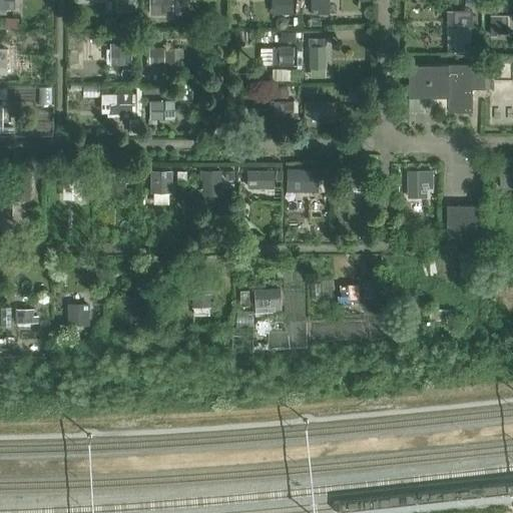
[(15,10),(14,0),(0,0),(0,13),(5,14),(5,10),(15,10)]
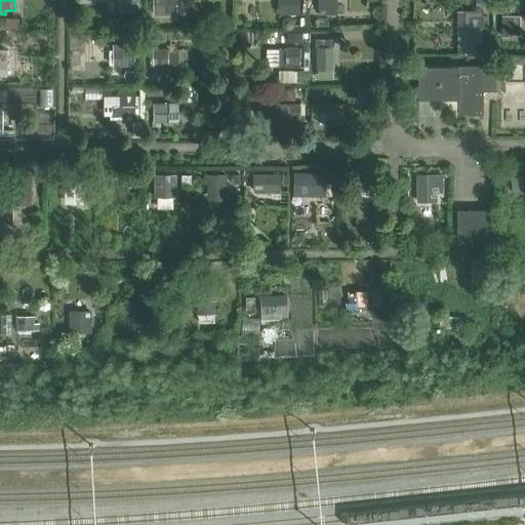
[(120,0),(121,12),(136,12),(135,0),(120,0)]
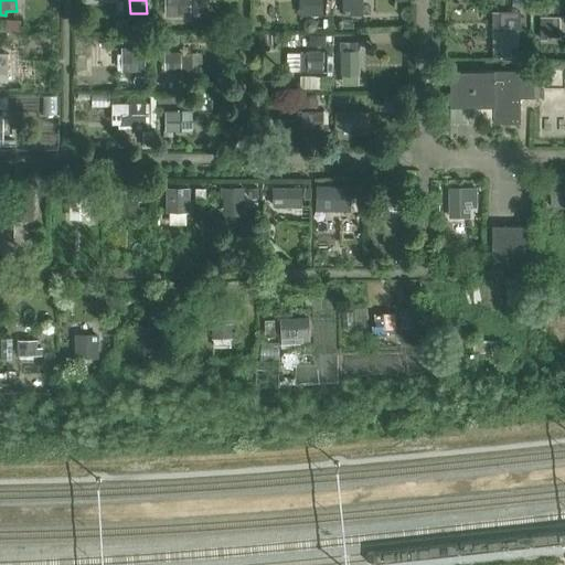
[(182,18),(182,0),(167,0),(167,18),(182,18)]
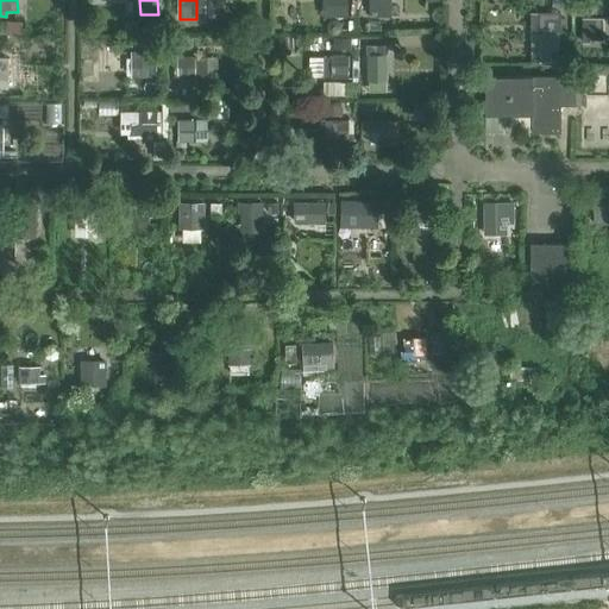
[(332,0),(333,13),(347,13),(347,0),(332,0)]
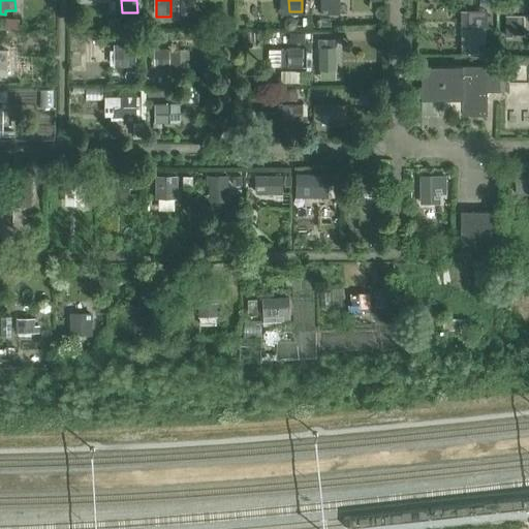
[(318,0),(319,16),(339,16),(338,0),(318,0)]
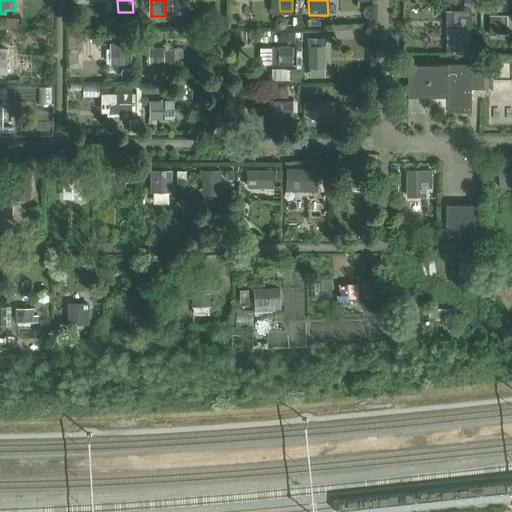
[(471,12),(451,12),(452,29),(471,29),(471,12)]
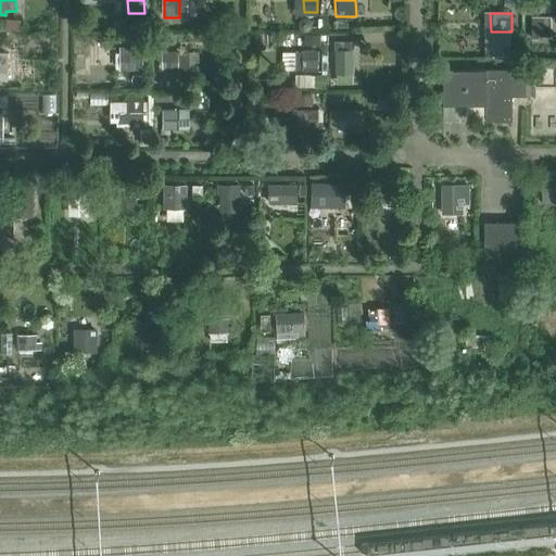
[(555,36),(555,17),(530,19),(530,36),(555,36)]
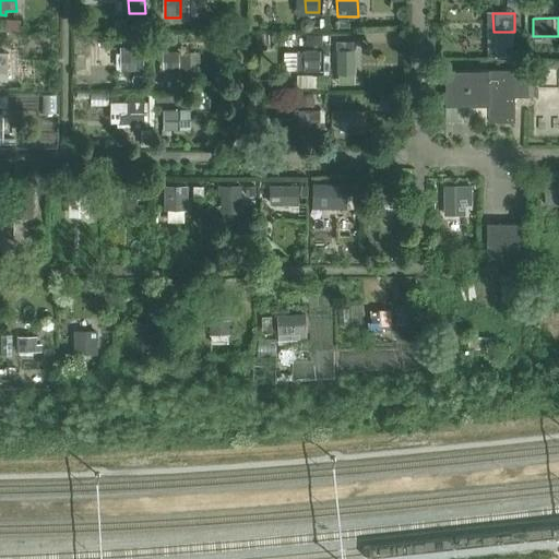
[(146,72),(146,47),(122,47),(122,56),(118,56),(119,69),(123,69),(123,72),(146,72)]
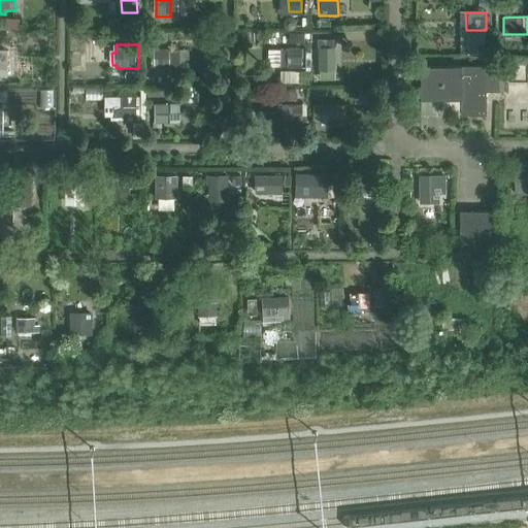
[(168,67),(168,50),(152,50),(152,67),(168,67)]
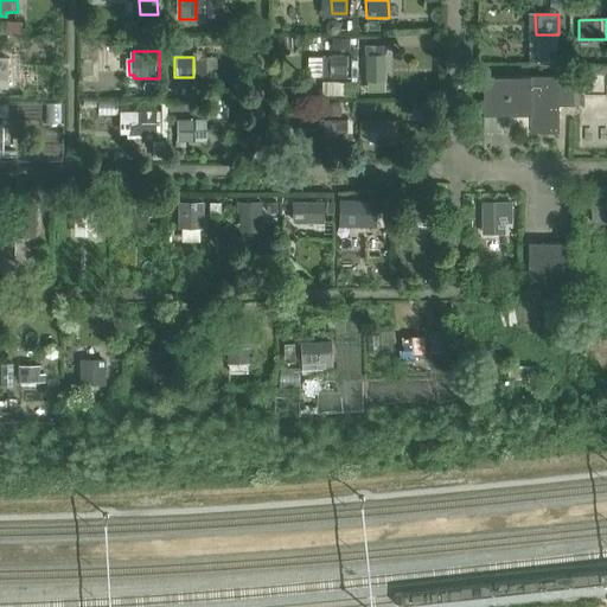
[(332,58),(332,77),(346,78),(346,58),(332,58)]
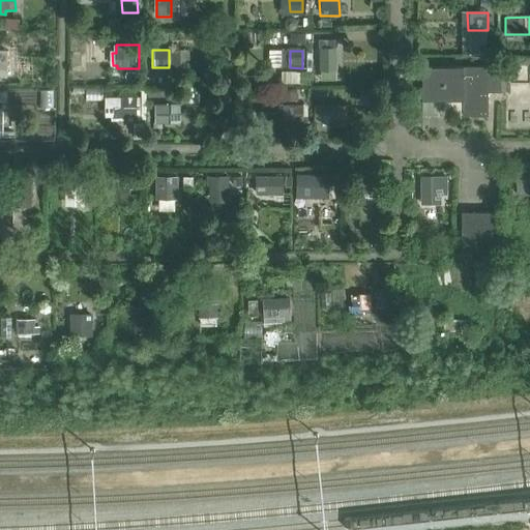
[(335,67),(335,51),(319,51),(319,67),(335,67)]
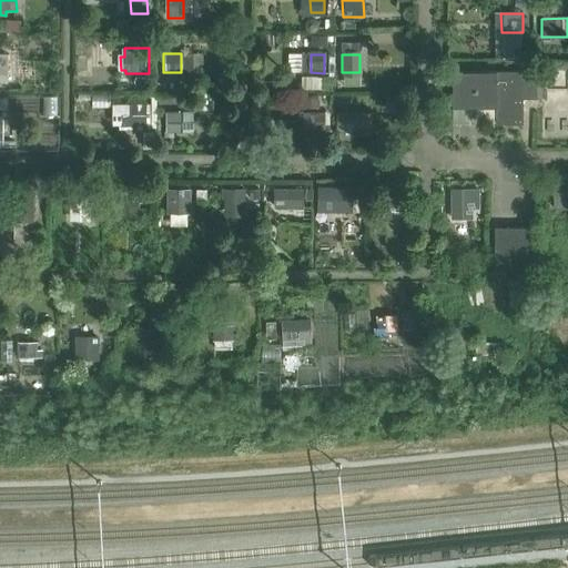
[(524,125),(524,99),(537,99),(537,82),(540,82),(540,71),(521,71),(521,73),(454,73),(454,108),(497,108),(497,125),(524,125)]
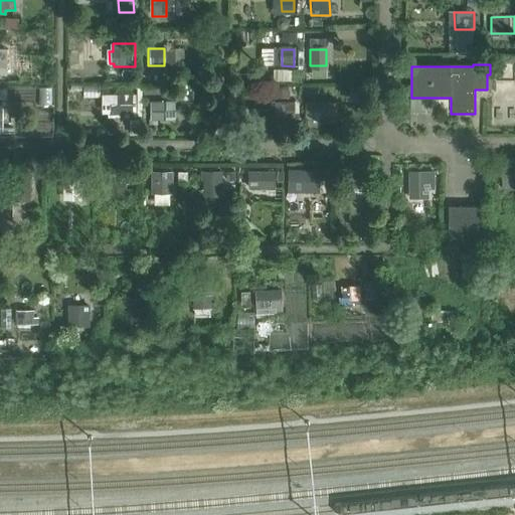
[(137,118),(137,96),(123,96),(123,118),(137,118)]
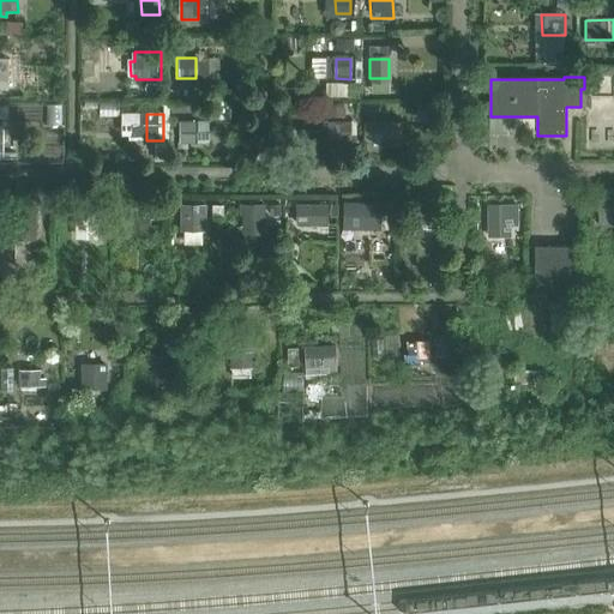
[(197,143),(197,122),(178,122),(178,143),(197,143)]
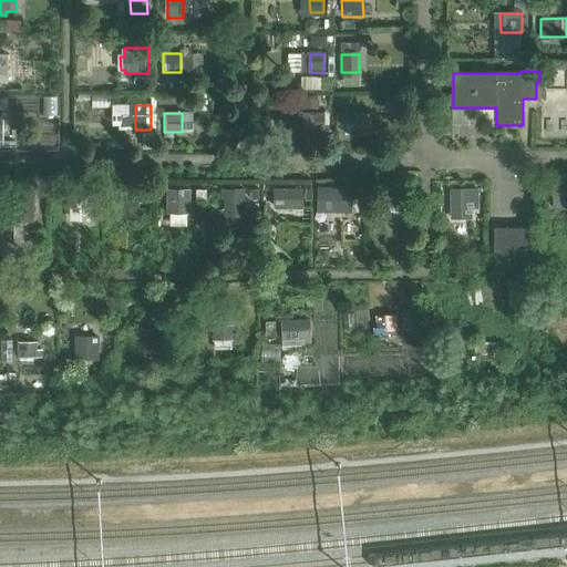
[(311,114),(311,133),(325,133),(325,114),(311,114)]
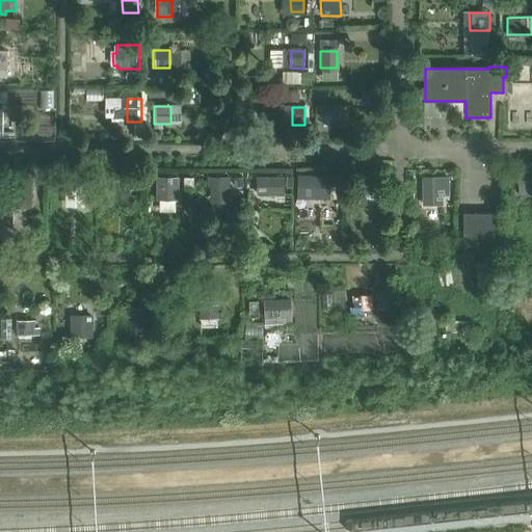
[(341,107),(337,107),(321,107),(322,125),(333,125),(333,129),(341,129),(341,107)]
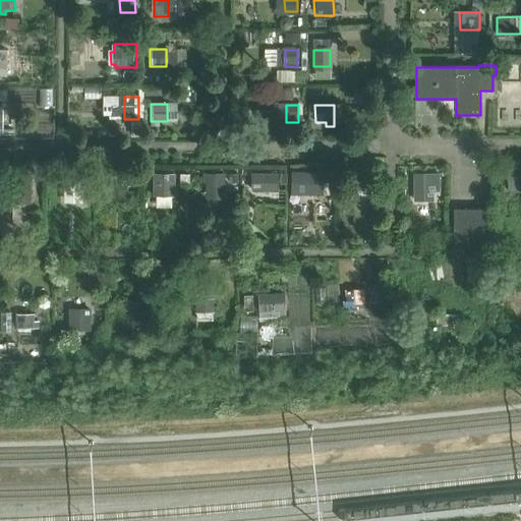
[(175,196),(175,174),(156,174),(156,196),(175,196)]
